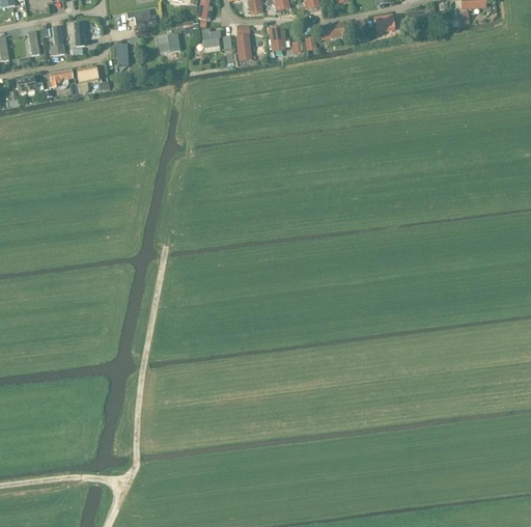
[(201,0),(197,17),(205,18),(210,0),(201,0)]
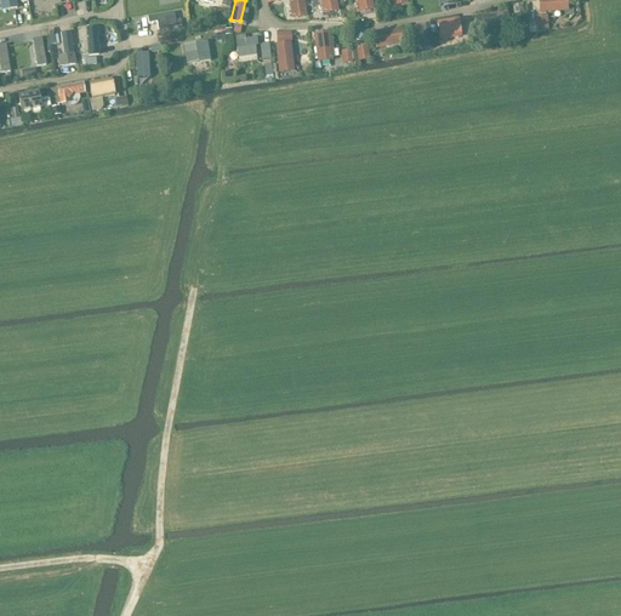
[(291,0),(294,13),(305,11),(303,0),(291,0)]
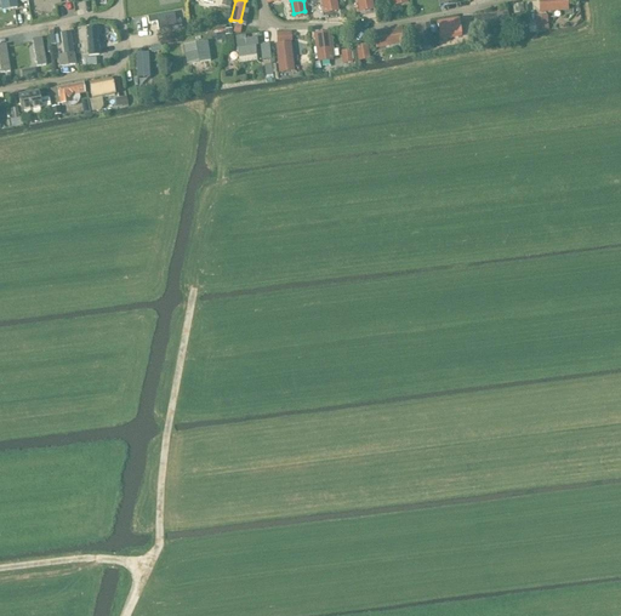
[(517,11),(525,10),(523,0),(514,3),(517,11)]
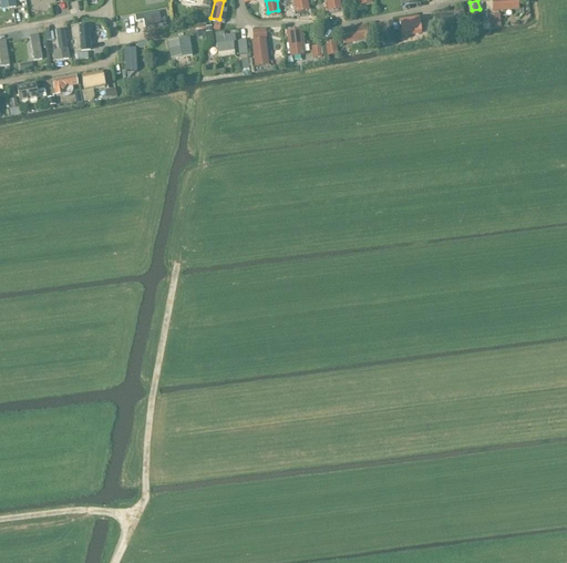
[(158,9),(134,13),(135,19),(143,18),(144,24),(166,21),(165,16),(161,17),(158,9)]
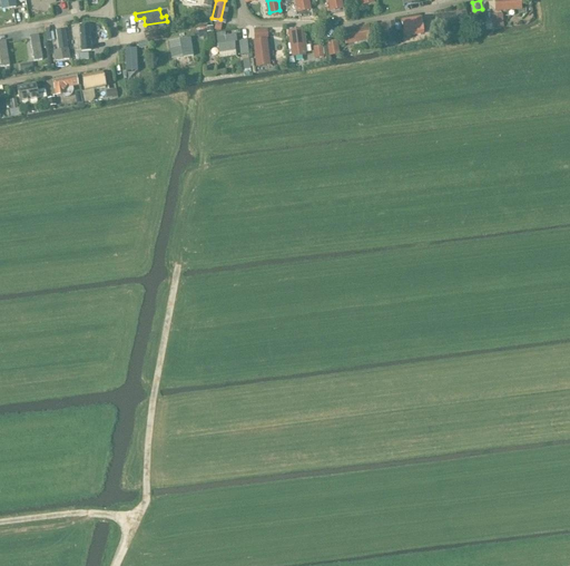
[(465,9),(454,10),(436,13),(439,28),(467,23),(465,9)]
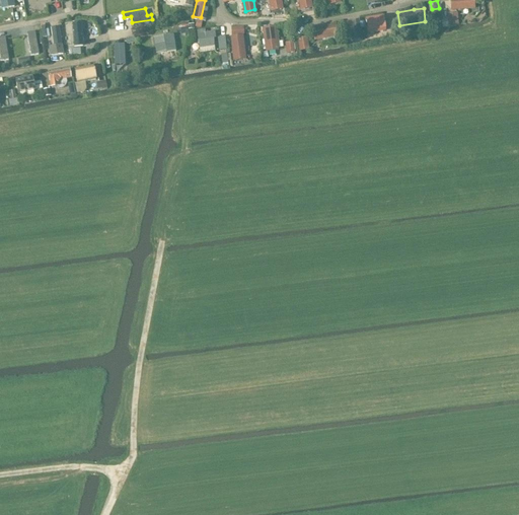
[(455,11),(448,12),(449,21),(449,22),(456,22),(456,20),(455,11)]
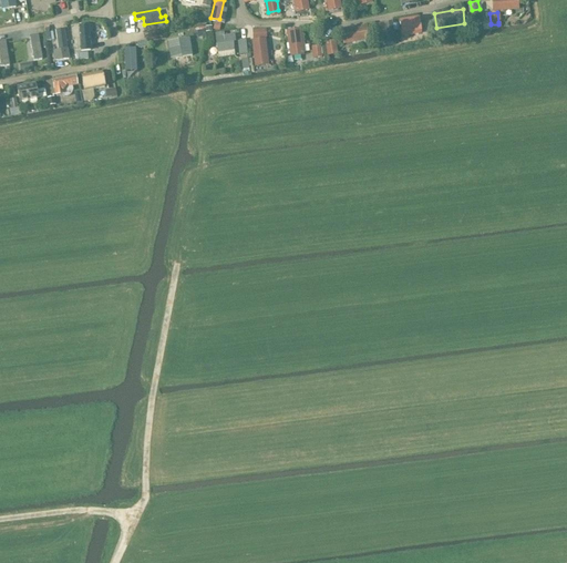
[(419,13),(399,17),(401,33),(421,30),(419,14),(419,13)]
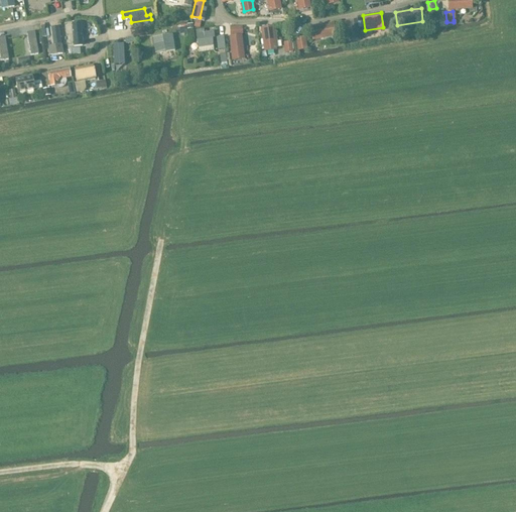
[(158,22),(166,22),(166,14),(157,15),(158,22)]
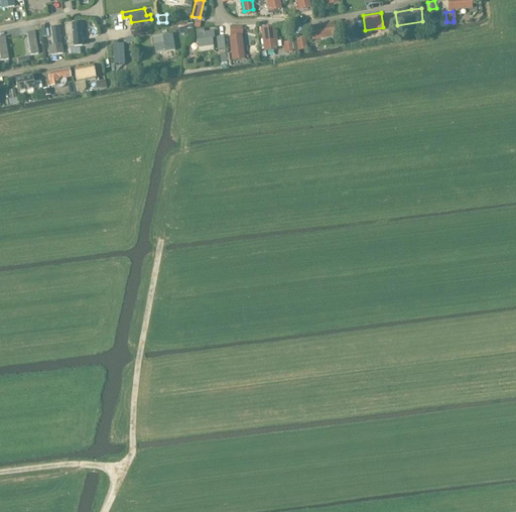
[(357,17),(344,19),(348,38),(360,36),(358,24),(361,23),(360,19),(358,19),(357,17)]
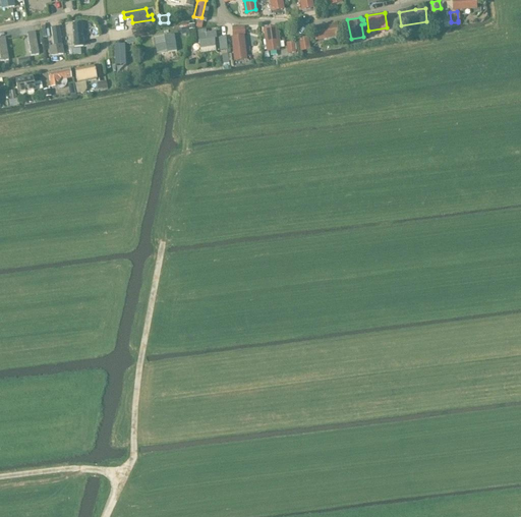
[(81,19),(72,20),(74,45),(83,44),(81,19)]
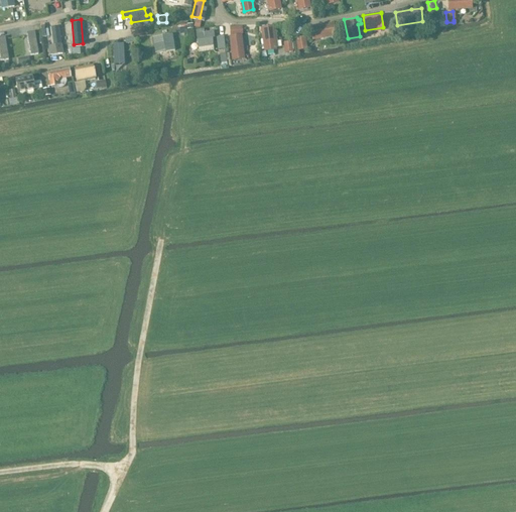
[(313,35),(334,31),(333,22),(311,26),(313,35)]
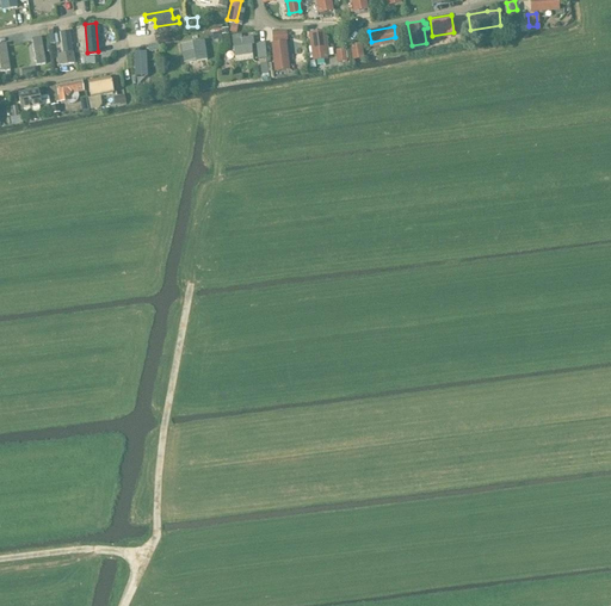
[(62,51),(57,53),(59,63),(74,60),(69,28),(59,30),(62,51)]
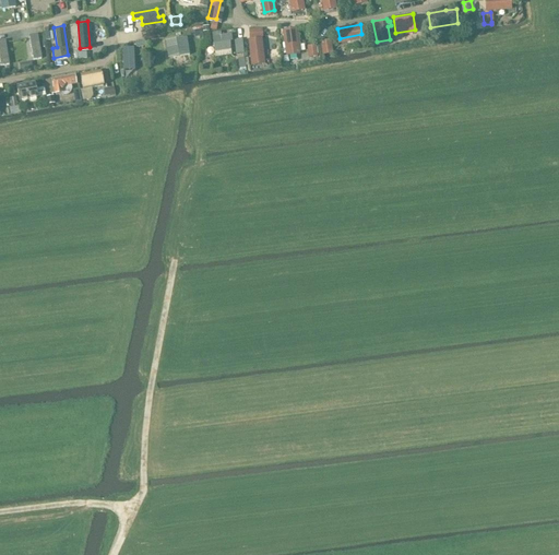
[(287,50),(297,49),(295,27),(285,30),(287,50)]
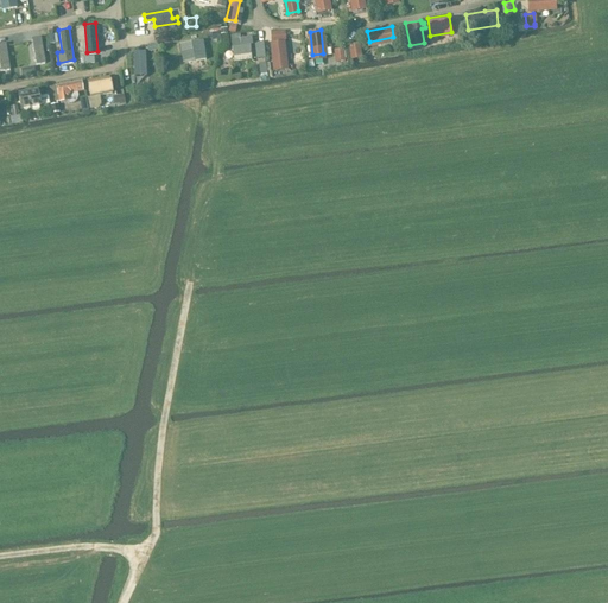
[(239,32),(230,33),(232,37),(233,54),(251,51),(249,43),(252,43),(251,35),(240,36),(239,32)]
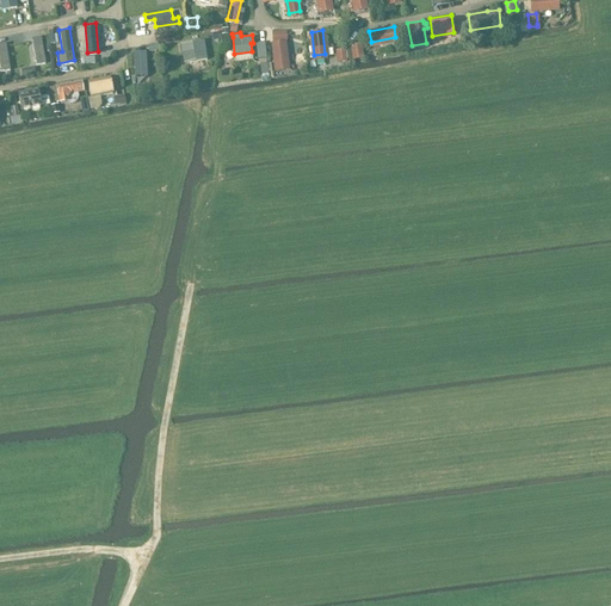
[(41,35),(32,36),(36,62),(45,61),(41,35)]
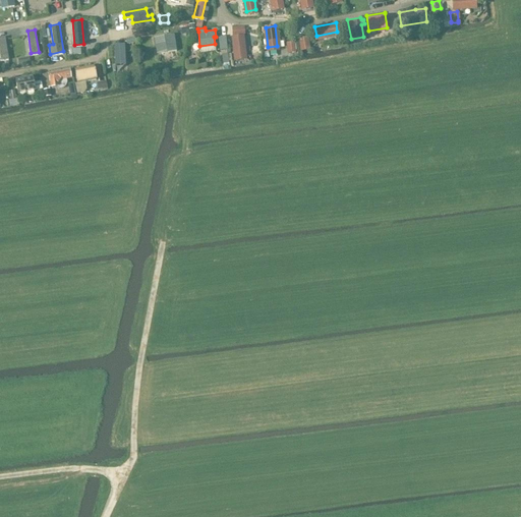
[(169,34),(155,36),(157,51),(176,48),(175,38),(174,33),(169,34)]
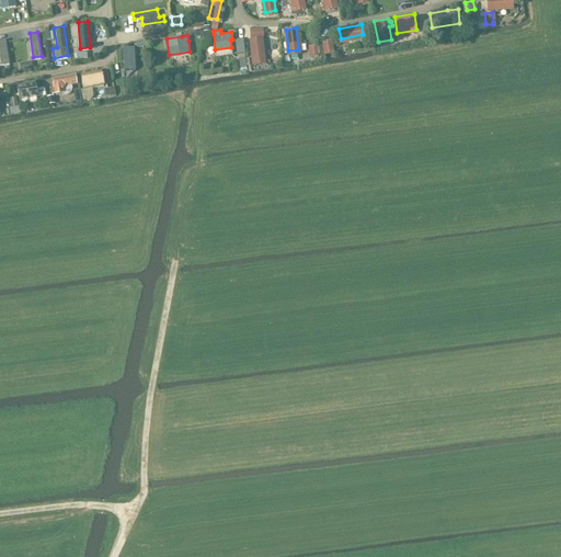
[(243,36),(236,37),(237,49),(243,49),(244,55),(248,53),(247,49),(244,47),(243,36)]
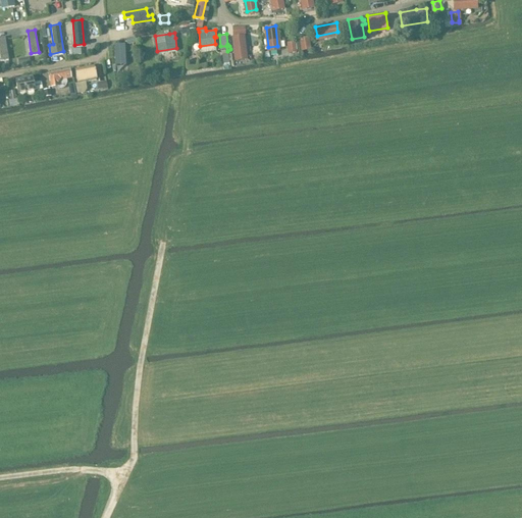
[(236,56),(245,55),(243,35),(233,37),(236,56)]
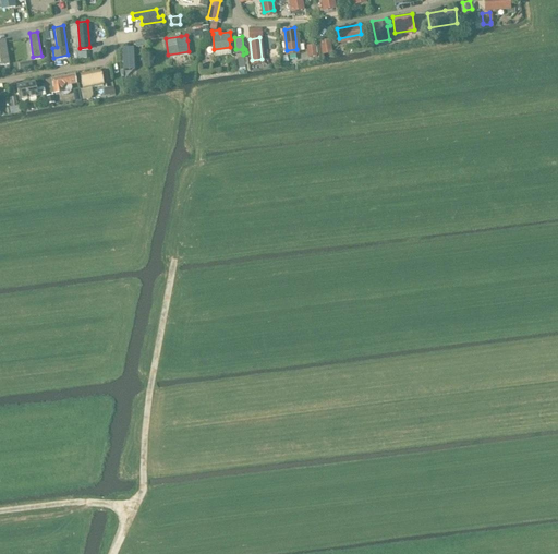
[(328,38),(322,39),(323,50),(330,49),(328,38)]
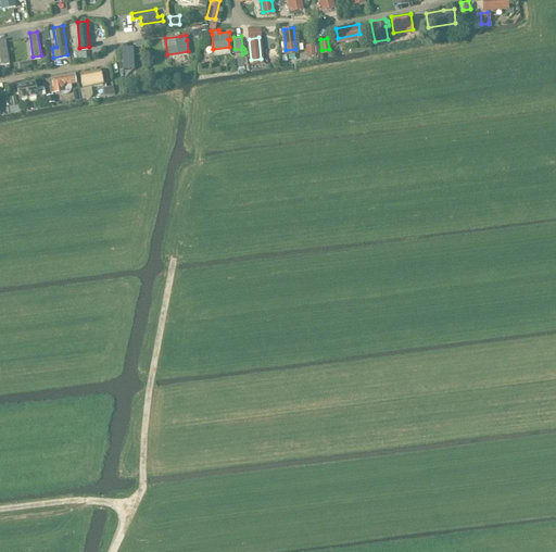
[(123,67),(134,67),(134,46),(123,46),(123,67)]
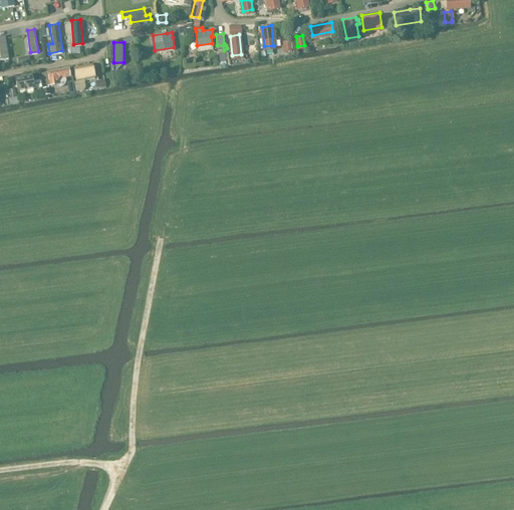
[(92,63),(73,67),(76,79),(94,75),(92,63)]
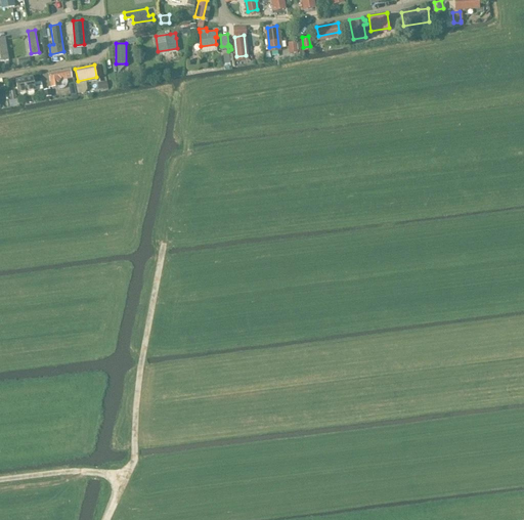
[(70,68),(48,72),(51,86),(58,84),(58,87),(61,87),(64,86),(66,84),(67,83),(67,81),(67,78),(72,77),(70,68)]
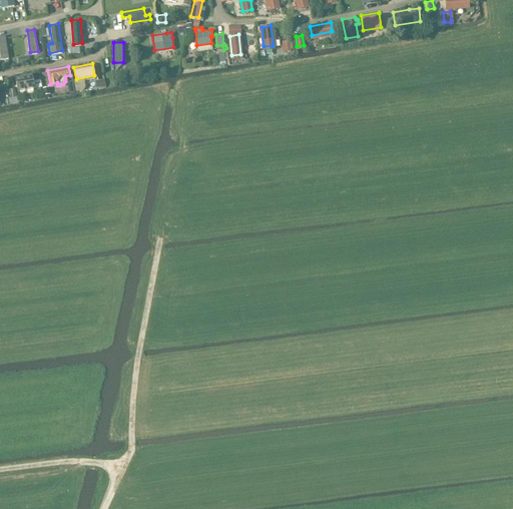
[(31,74),(15,77),(17,85),(18,90),(27,88),(33,87),(32,82),(31,74)]
